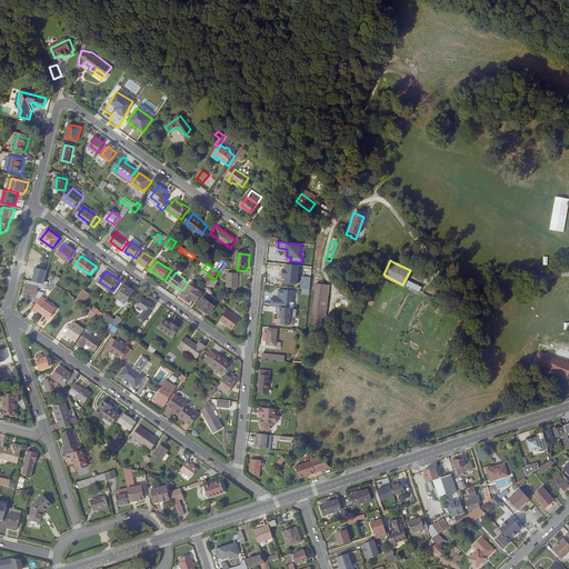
[(239,275),(228,273),(228,288),(238,289),(239,275)]
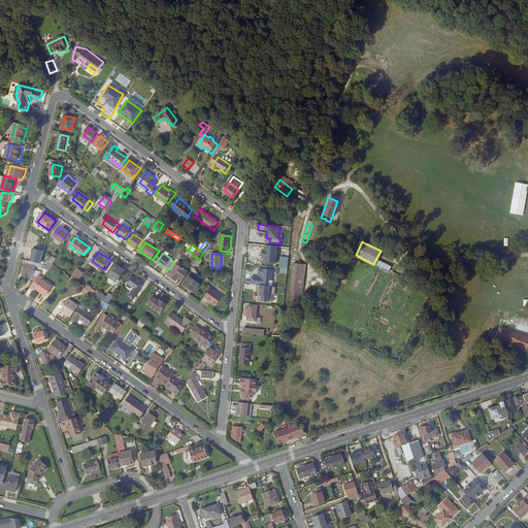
[(371,268),(373,264),(356,255),(354,260),(371,268)]
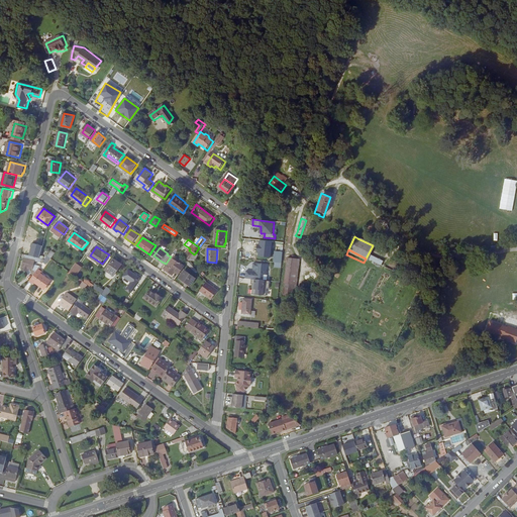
[(194,254),(189,262),(196,262),(199,255),(196,252),(194,254)]
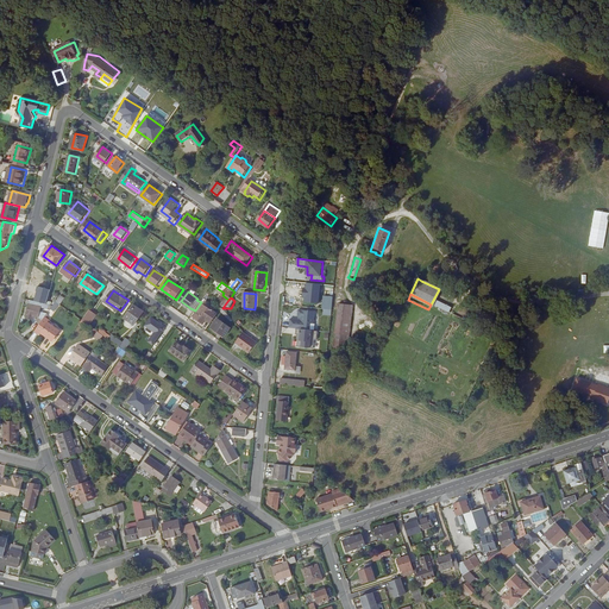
[(44,307),(51,308),(52,305),(49,303),(35,300),(31,314),(37,315),(42,316),(39,320),(43,322),(45,319),(49,313),(43,312),(44,307)]
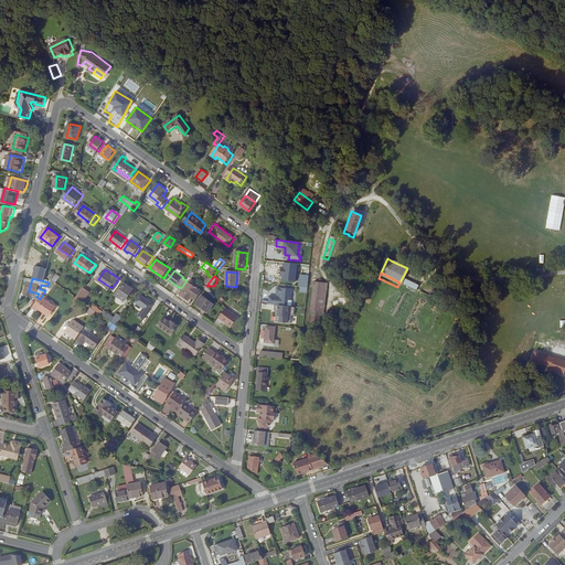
[(49,286),(53,289),(59,283),(54,279),(51,283),(49,286)]
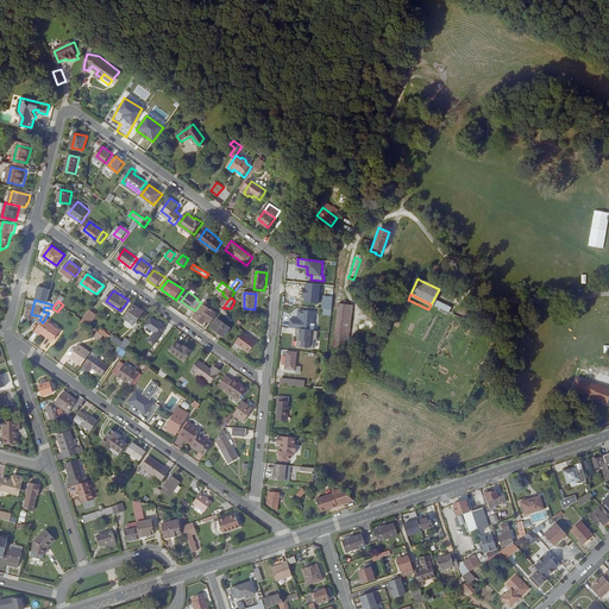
[(450,309),(434,301),(432,305),(447,313),(450,309)]
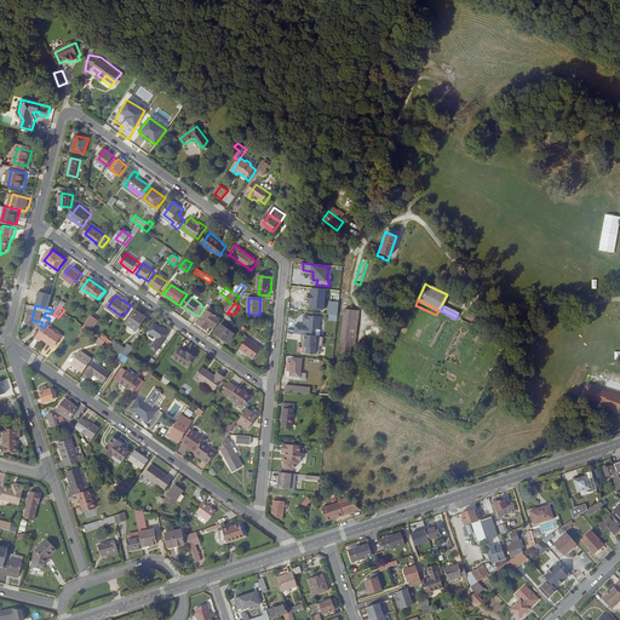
[(139,331),(149,317),(138,309),(128,322),(139,331)]
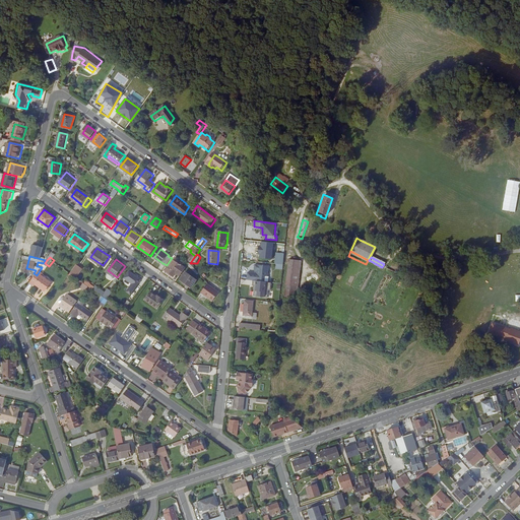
[(187,268),(175,260),(167,271),(174,277),(177,273),(181,276),(187,268)]
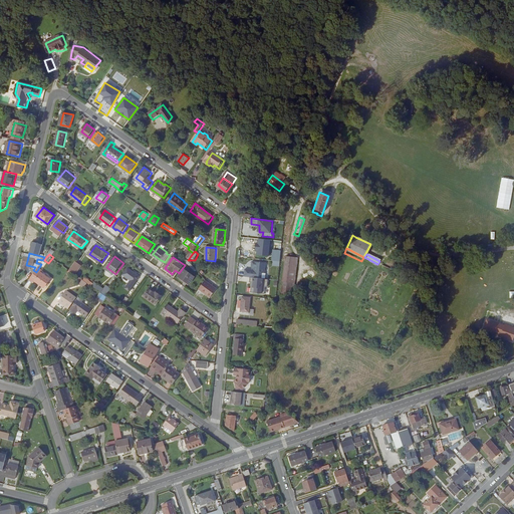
[(187,262),(196,271),(197,269),(188,260),(187,262)]
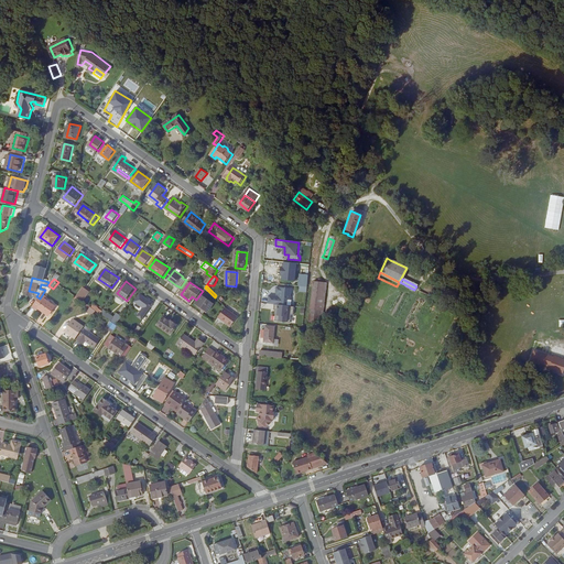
[(307,313),(317,316),(322,288),(313,285),(307,313)]
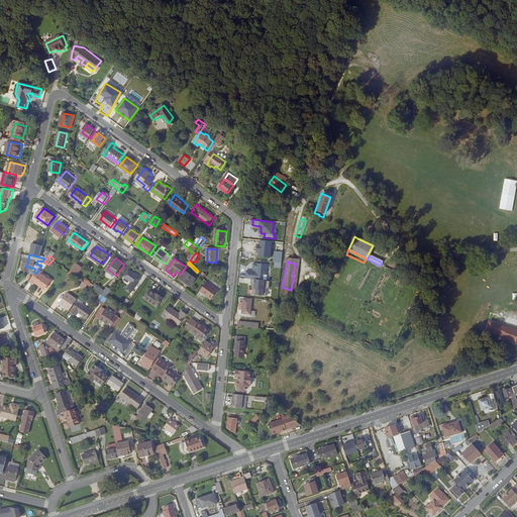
[(256,273),(247,272),(246,279),(252,280),(268,281),(269,276),(268,275),(269,266),(254,264),(253,269),(256,270),(256,273)]
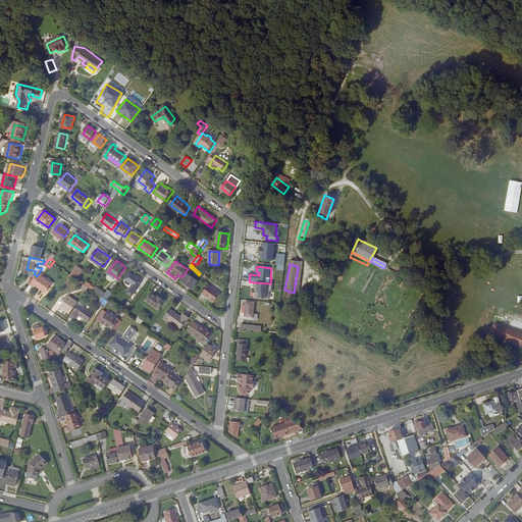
[(297,293),(302,266),(298,266),(294,293),(297,293)]
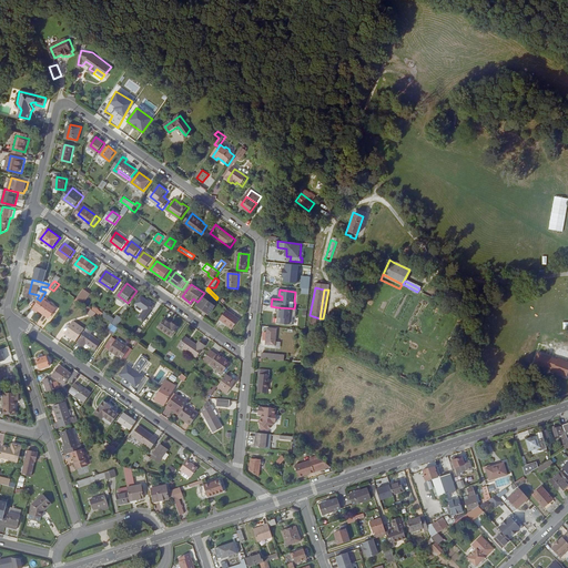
[(83,302),(88,295),(83,292),(79,298),(83,302)]
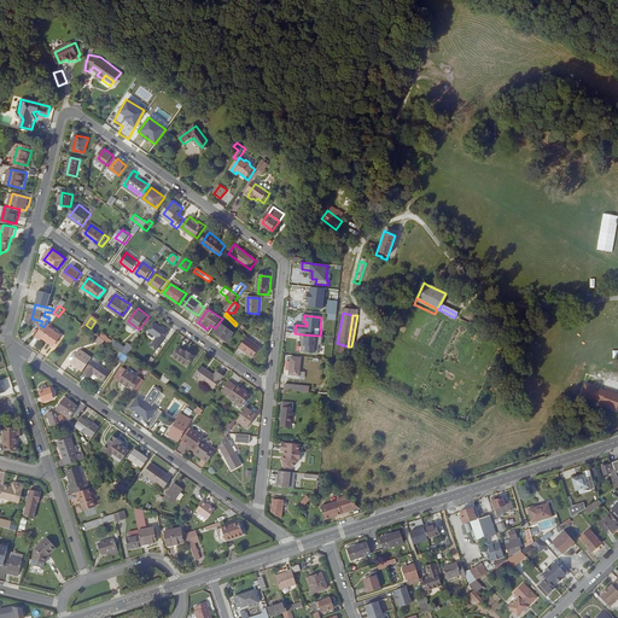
[(163,340),(169,333),(155,322),(149,331),(158,337),(151,347),(156,350),(163,340)]
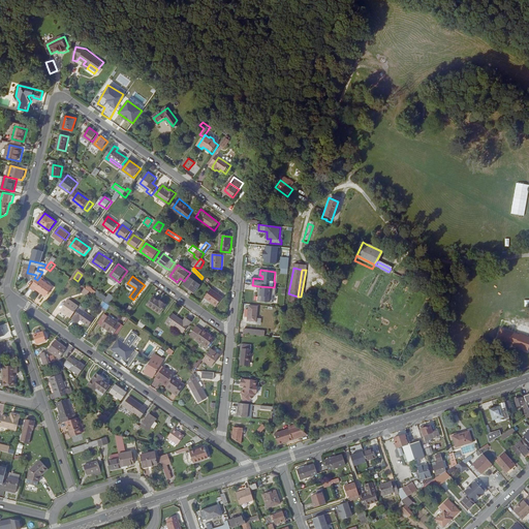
[(48,296),(54,287),(39,277),(37,280),(33,285),(48,296)]
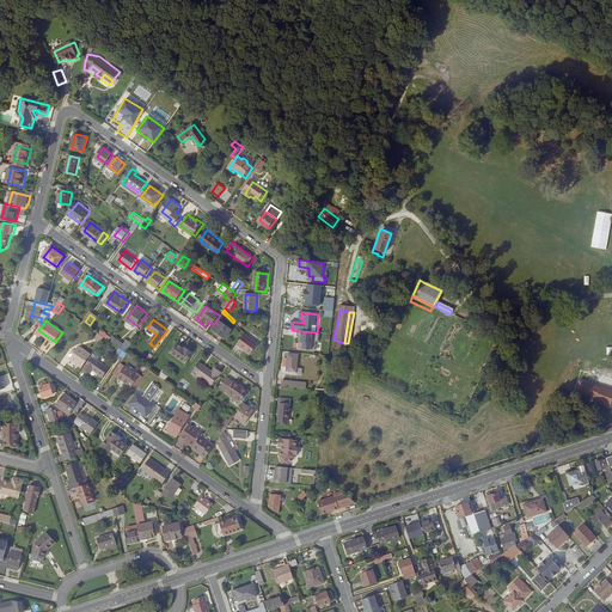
[(226,338),(232,331),(220,322),(214,330),(226,338)]
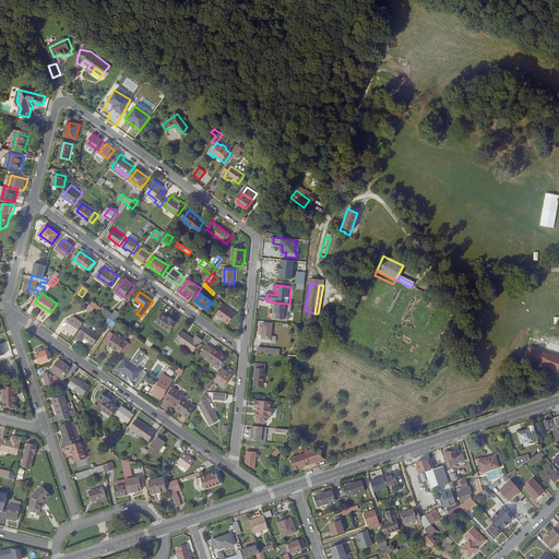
[(289,304),(273,302),(272,308),(276,308),(276,313),(274,313),(273,319),(288,321),(289,312),(292,313),(293,305),(289,304)]
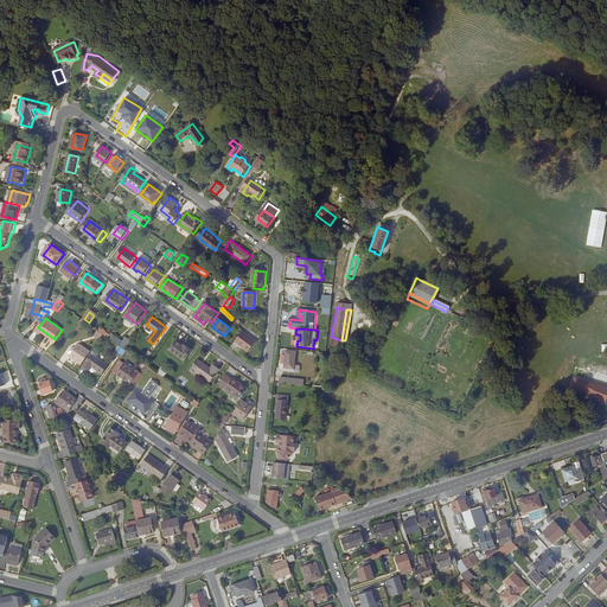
[(101,339),(106,333),(100,330),(96,336),(101,339)]
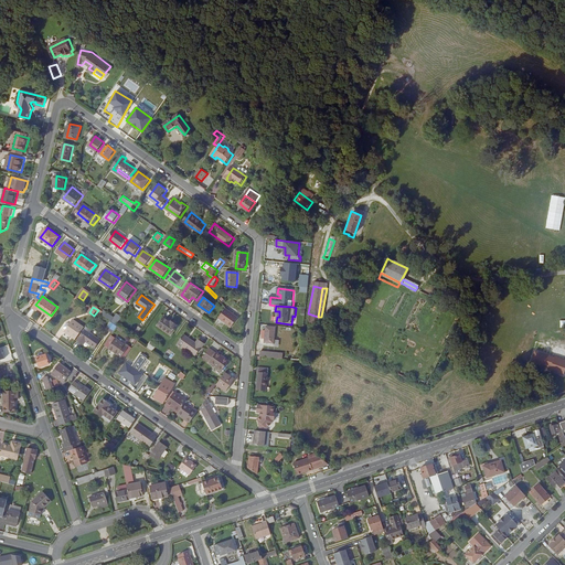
[(119,312),(117,317),(106,309),(103,313),(114,322),(118,326),(125,317),(119,312)]
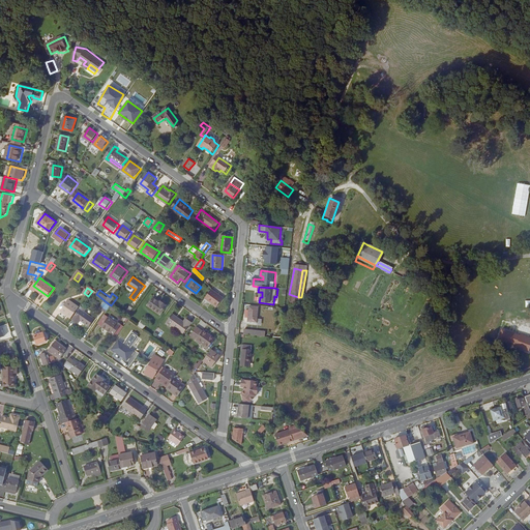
[(211,291),(206,299),(217,308),(224,299),(211,291)]
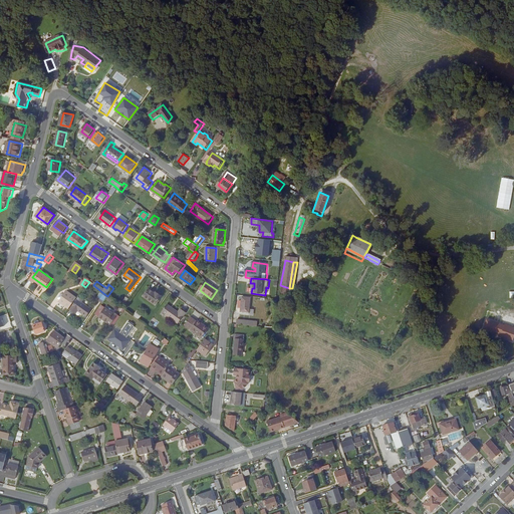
[(156,294),(150,289),(145,296),(156,304),(162,295),(157,292),(156,294)]
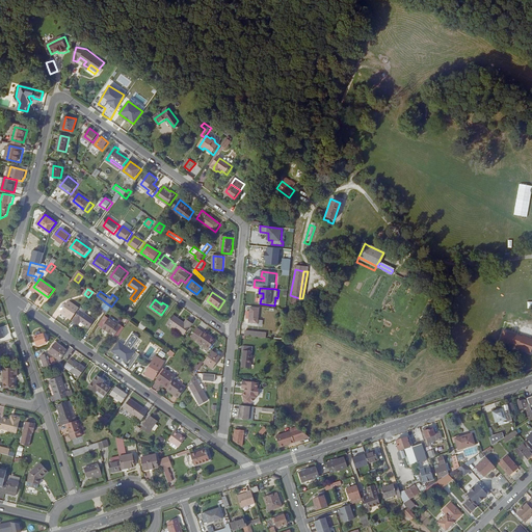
[(73,319),(80,308),(71,300),(62,311),(73,319)]
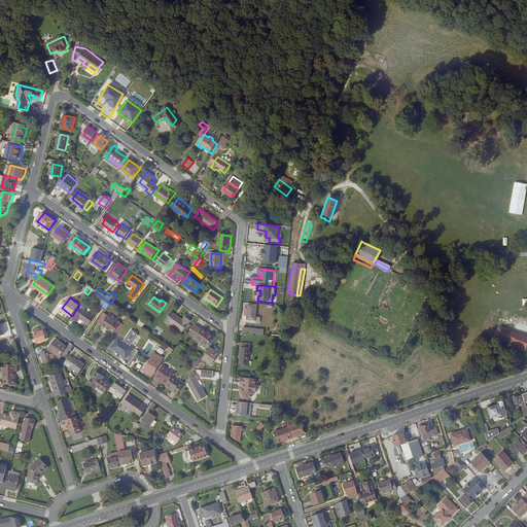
[(101,307),(105,310),(110,304),(106,301),(101,307)]
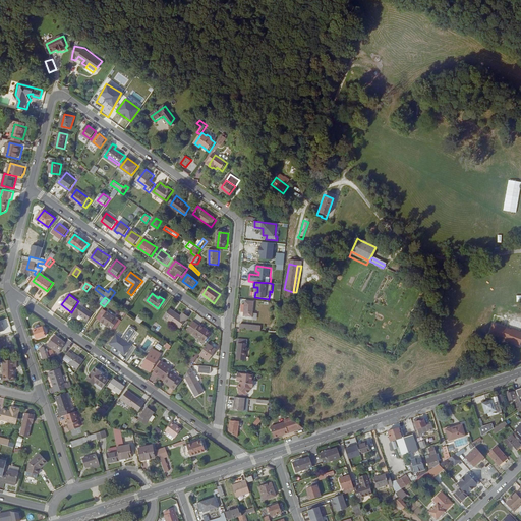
[(89,321),(94,312),(84,306),(85,304),(81,301),(80,303),(75,310),(72,313),(80,320),(82,316),(89,321)]
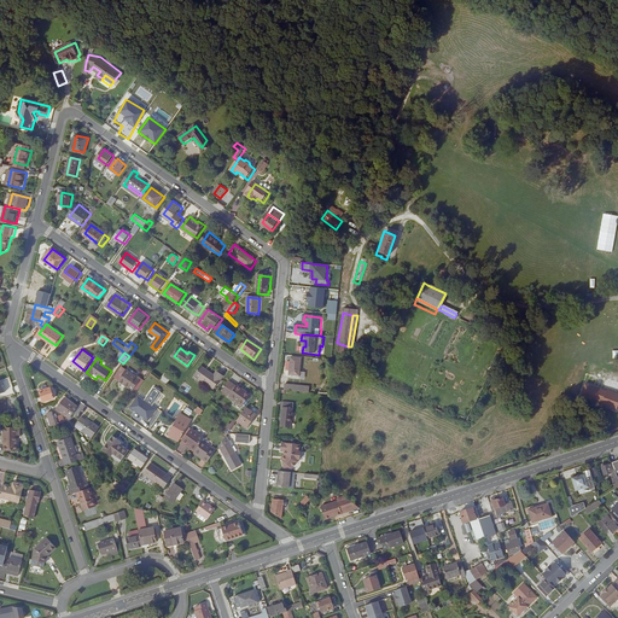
[(302,359),(292,357),(291,363),(290,371),(290,375),(299,377),(302,359)]
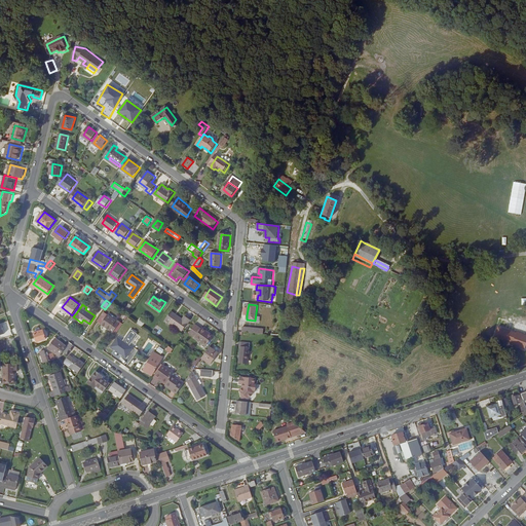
[(183,332),(190,321),(185,317),(183,321),(172,312),(166,320),(183,332)]
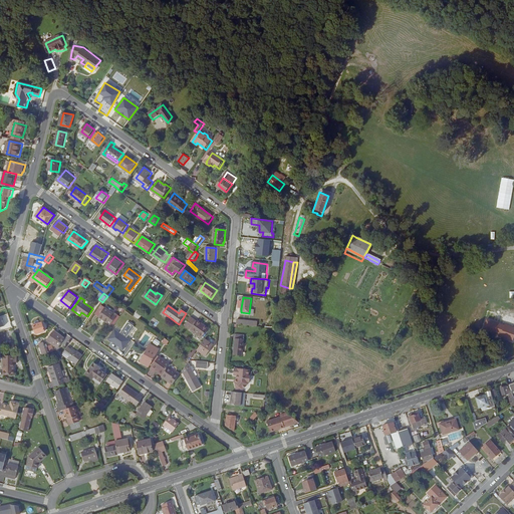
[(115,312),(114,314),(105,307),(99,315),(111,324),(118,315),(115,312)]
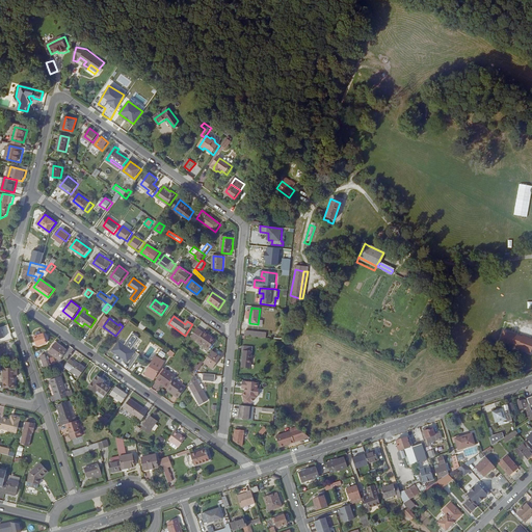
[(204,334),(197,329),(191,338),(210,350),(216,341),(205,333),(204,334)]
